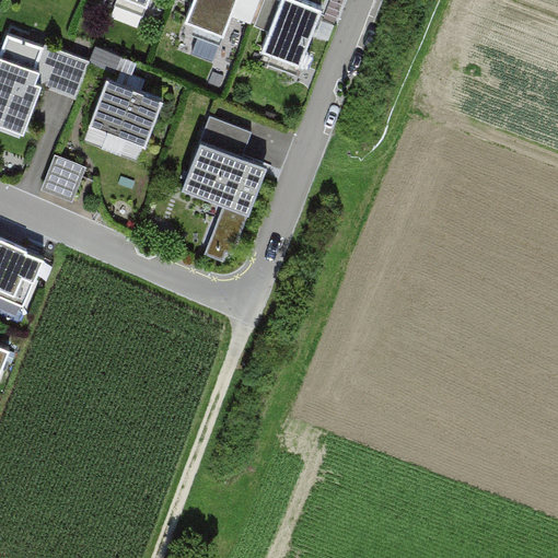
[(143,14),(148,0),(106,0),(143,14)]
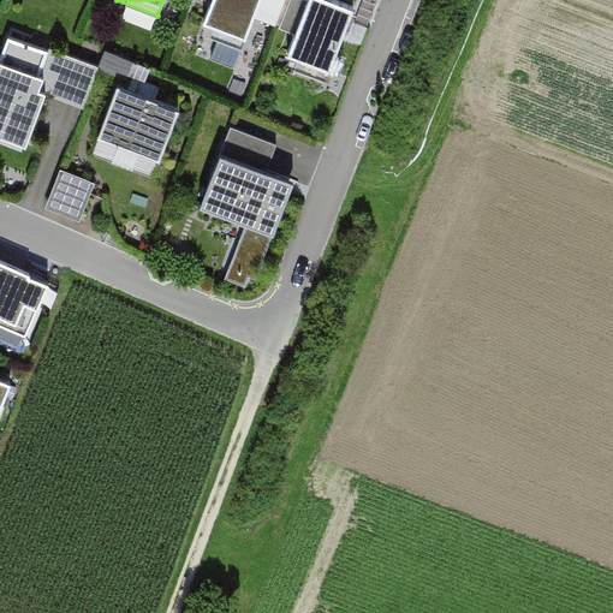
[(240,42),(256,0),(215,0),(204,28),(240,42)]
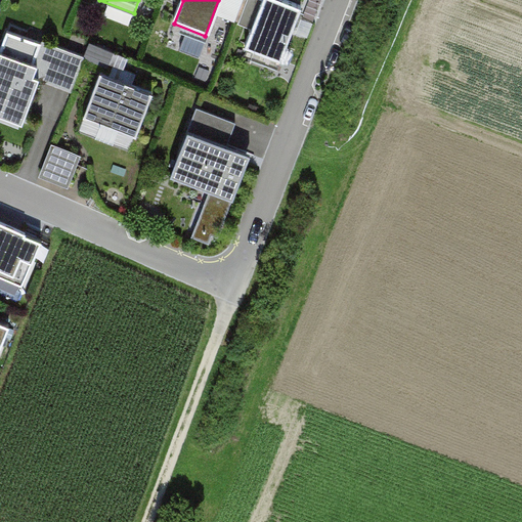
[(279,60),(298,10),(269,0),(265,0),(247,49),(279,60)]
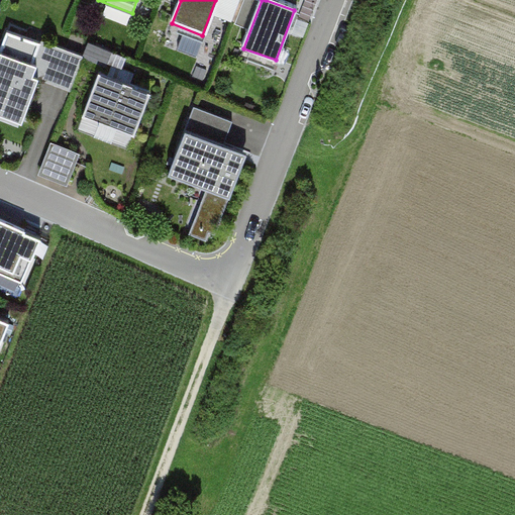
[(40,44),(6,31),(0,47),(0,115),(20,123),(37,78),(32,76),(36,66),(32,65),(40,44)]
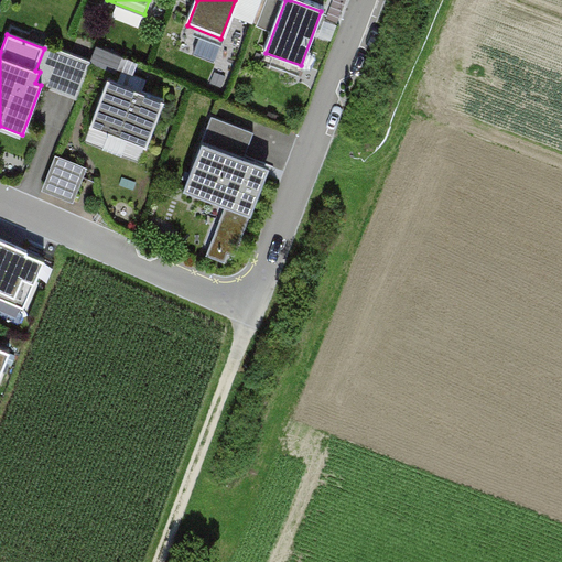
[(121,60),(96,49),(89,63),(115,74),(121,60)]
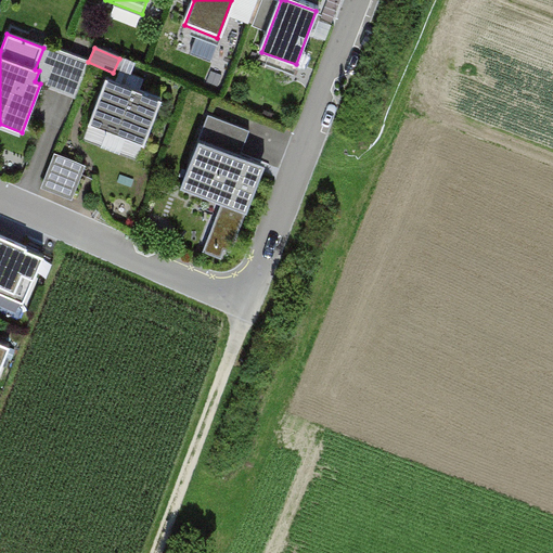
[(76,93),(88,62),(55,50),(44,81),(76,93)]
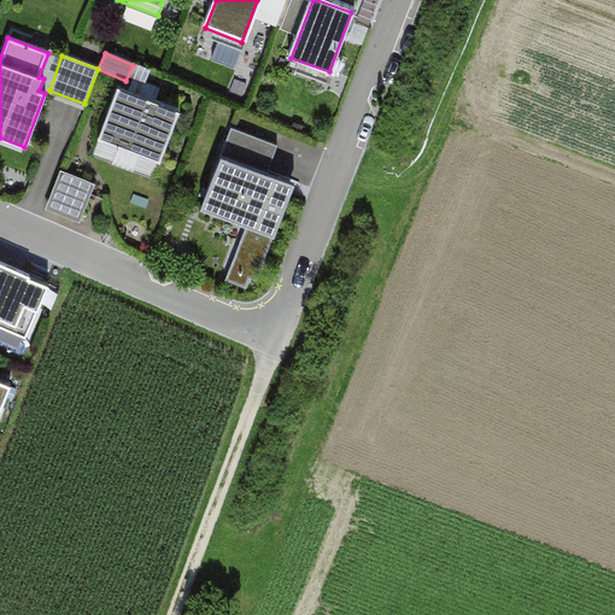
[(177,110),(117,87),(98,138),(159,160),(177,110)]
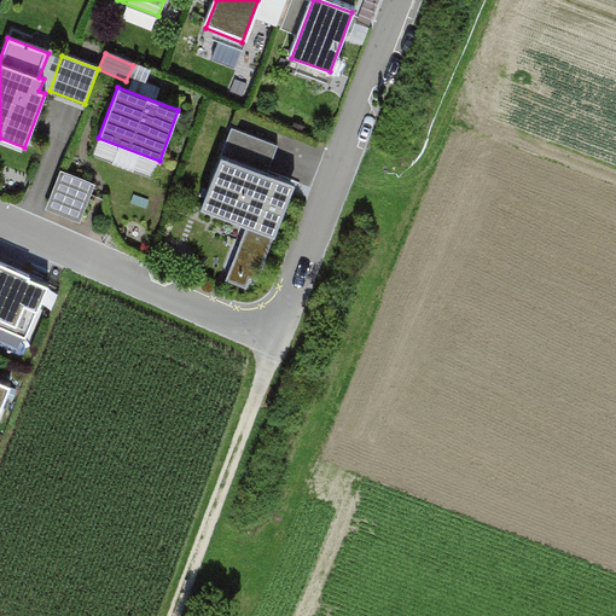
[(278,146),(231,128),(199,208),(247,226),(225,282),(245,289),(249,279),(256,282),(294,182),(268,173),(278,146)]
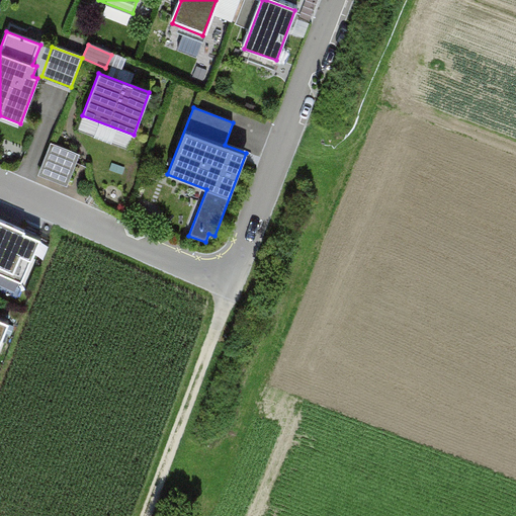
[(79,155),(50,144),(37,176),(66,187),(79,155)]
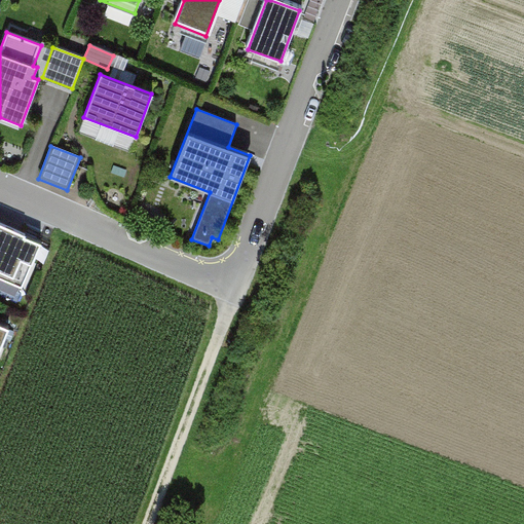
[(32,264),(40,244),(24,236),(25,234),(0,223),(0,271),(12,276),(20,259),(32,264)]
